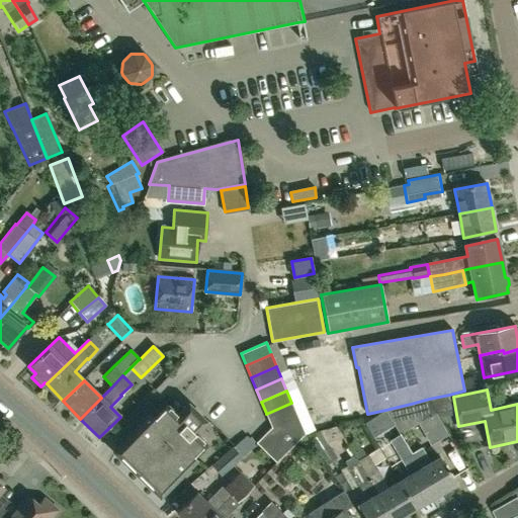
[(435,411),(452,408),(449,395),(429,399),(435,411)]
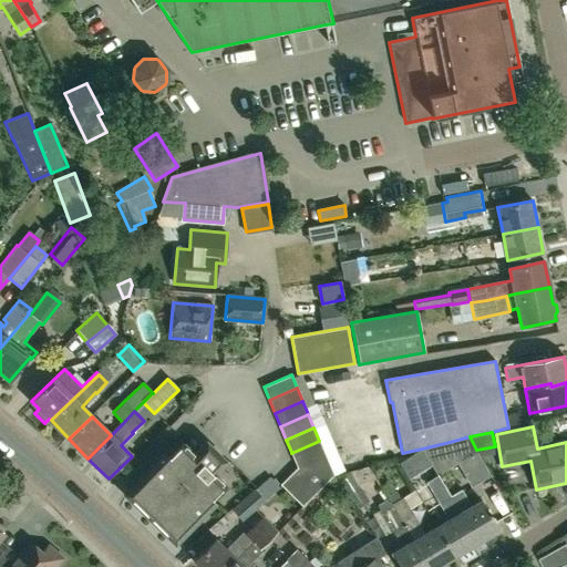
[(422,449),(436,474),(476,450),(470,436),(450,442),(422,449)]
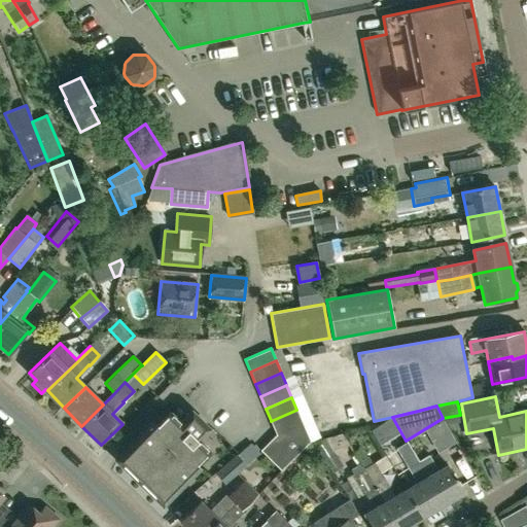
[(296,410),(271,421),(276,433),(296,456),(311,443),(297,411),(296,410)]
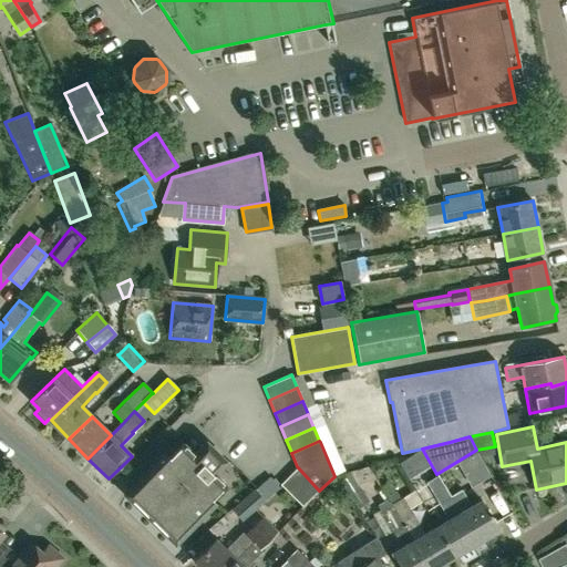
[(225,461),(206,442),(194,455),(183,443),(169,456),(165,453),(127,491),(131,494),(127,497),(172,540),(175,537),(178,540),(216,502),(212,498),(225,485),(213,473),(225,461)]
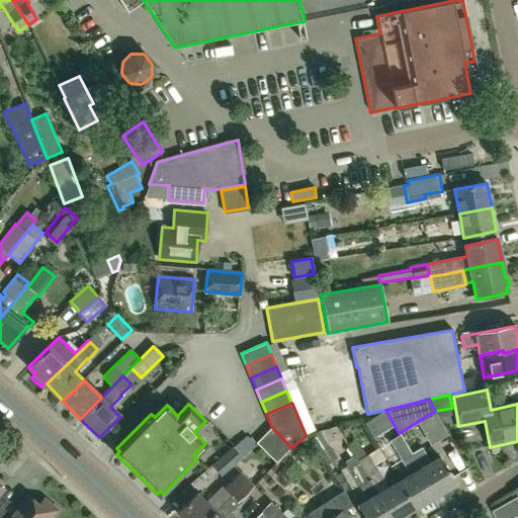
[(435,411),(421,420),(418,422),(431,444),(448,433),(439,418),(435,411)]
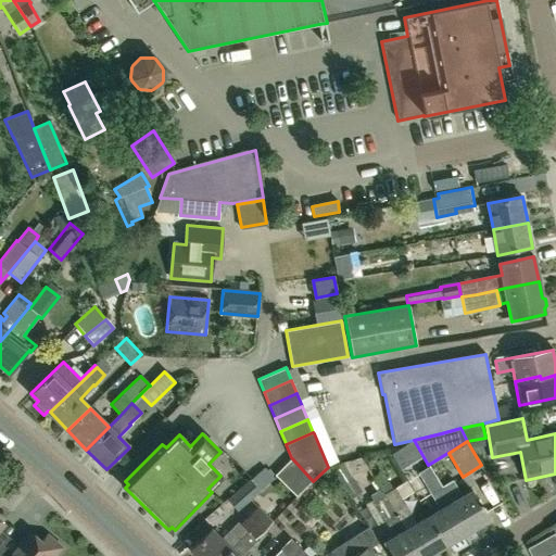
[(391,453),(401,469),(412,463),(403,446),(391,453)]
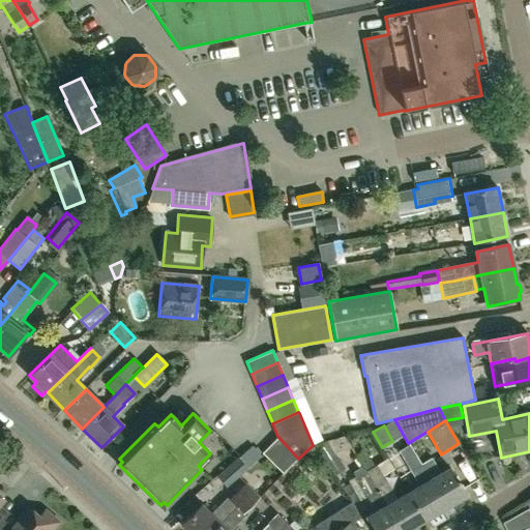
[(298,459),(277,436),(262,452),(283,473),(298,459)]
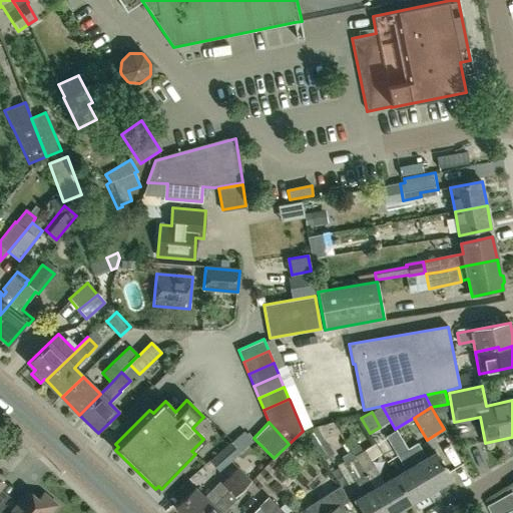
[(386,436),(394,450),(404,444),(396,430),(386,436)]
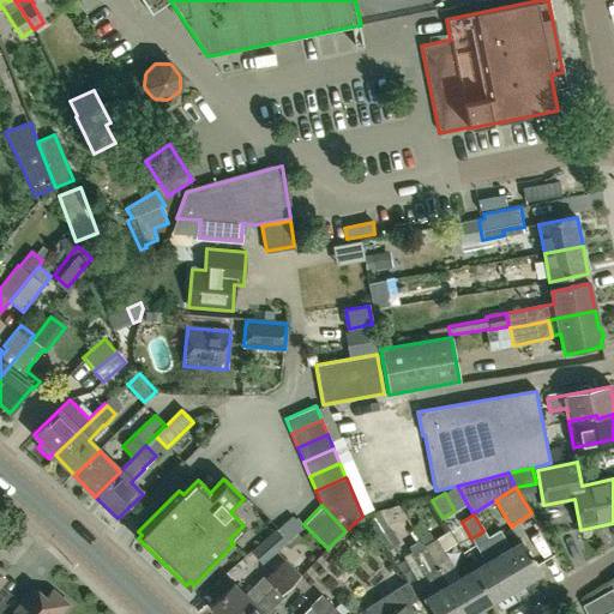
[(287,542),(304,527),(292,516),(276,529),(250,552),(262,565),(287,542)]
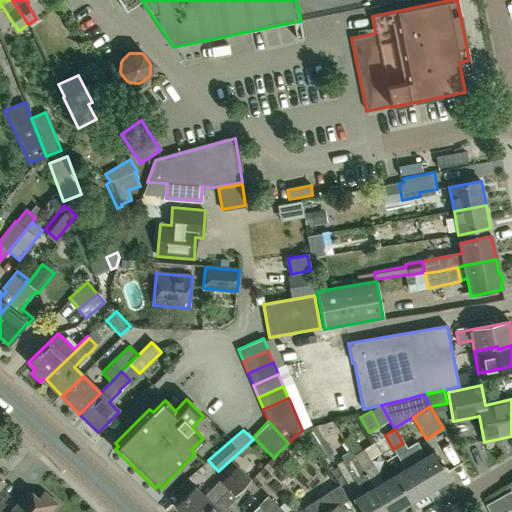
[(435,453),(425,459),(417,444),(407,450),(431,491),(451,479),(435,453)]
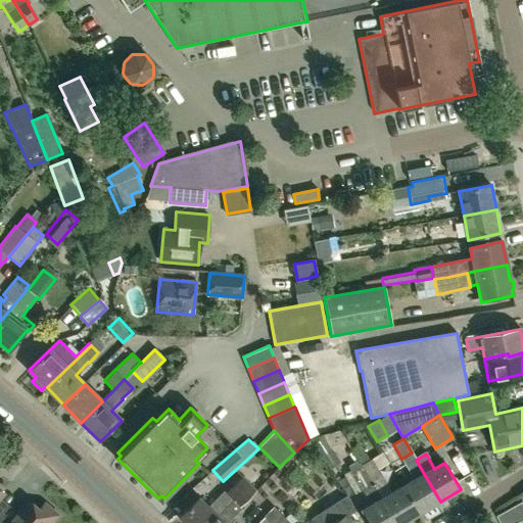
[(395,522),(403,522),(419,514),(402,487),(391,493),(371,459),(361,465),(372,485),(395,522)]
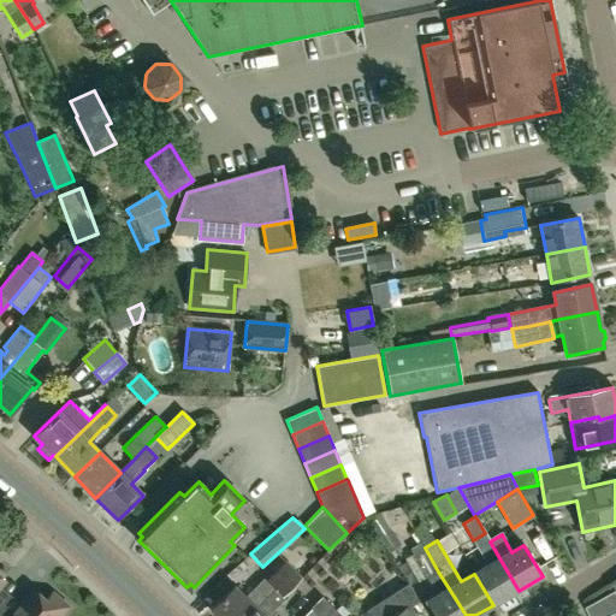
[(493,605),(519,591),(490,542),(478,549),(487,566),(474,574),(493,605)]
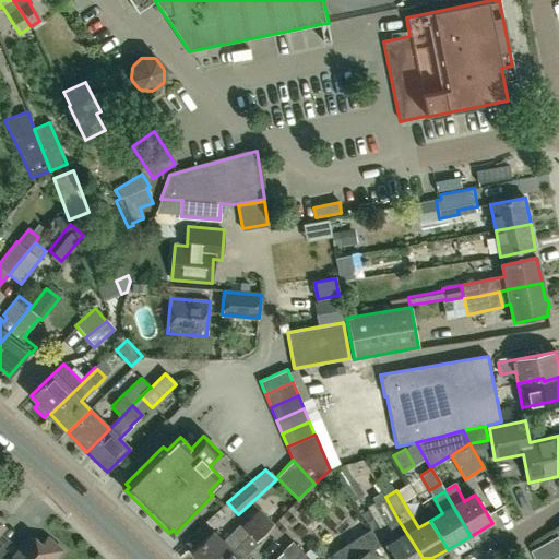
[(195,558),(225,558),(266,518),(260,510),(241,527),(238,524),(223,540),(213,532),(191,555),(195,558)]
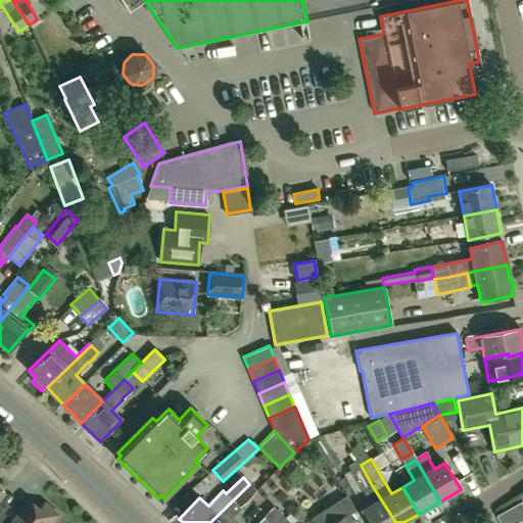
[(249,484),(210,522),(226,522),(241,509),(240,508),(256,491),(249,484)]
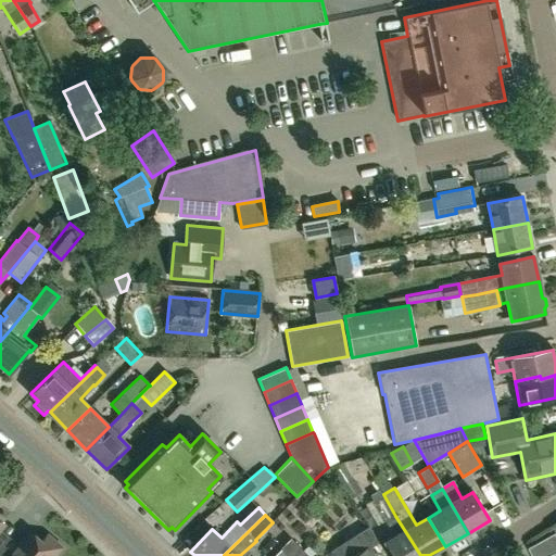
[(391,555),(420,555),(395,516),(386,521),(394,538),(384,544),(391,555)]
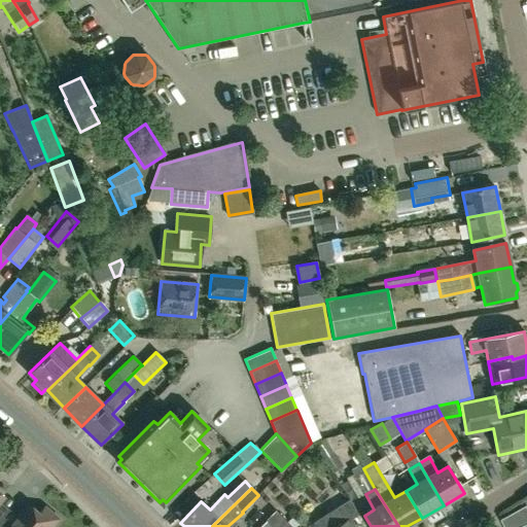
[(353,526),(349,520),(358,514),(349,498),(313,522),(315,526),(353,526)]
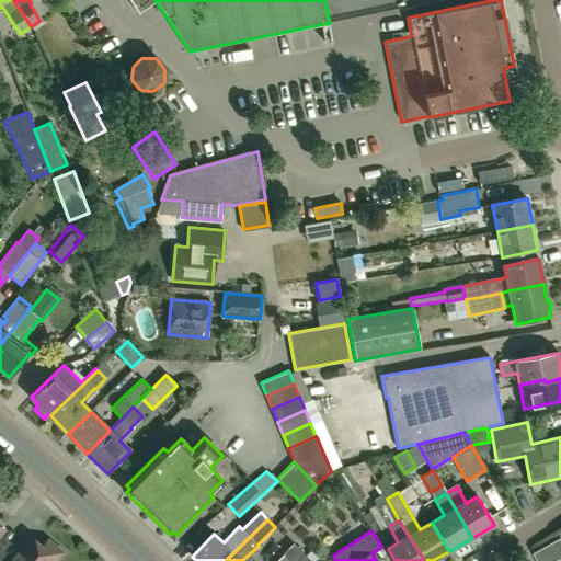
[(54,560),(61,552),(47,540),(42,547),(31,537),(10,560),(54,560)]
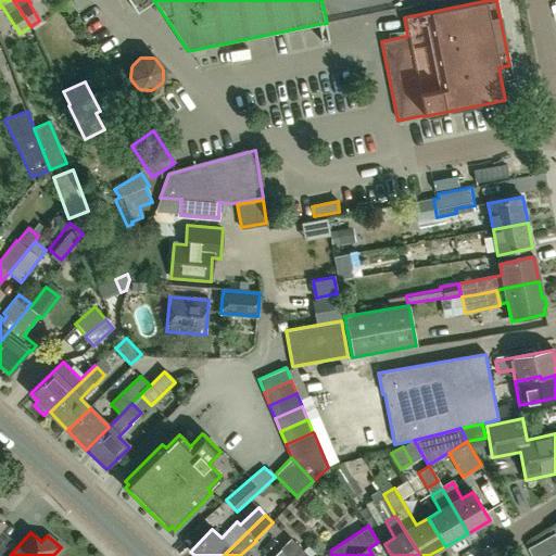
[(555,532),(529,547),(533,555),(552,555),(555,553),(555,532)]
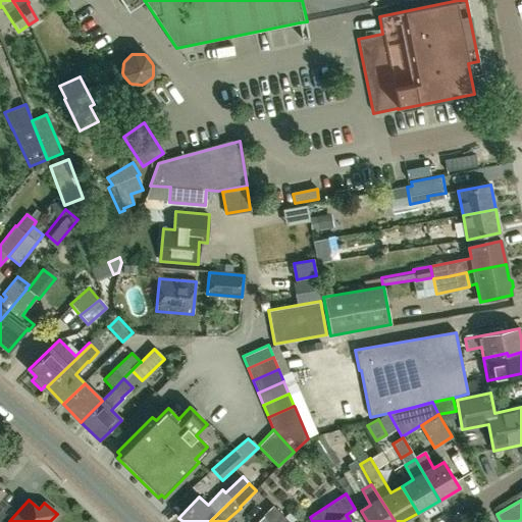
[(288,521),(272,505),(262,515),(263,516),(257,521),(288,521)]
